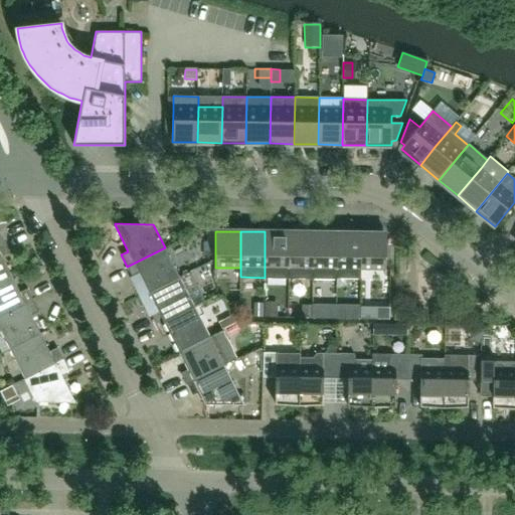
[(289,278),(289,232),(265,231),(265,278),(289,278)]
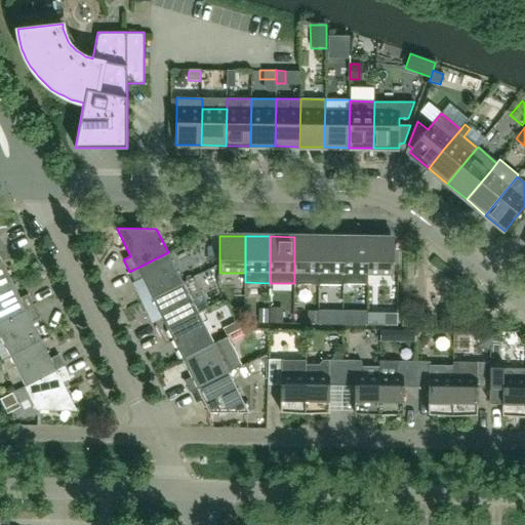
[(319,283),(319,237),(294,237),(294,283),(319,283)]
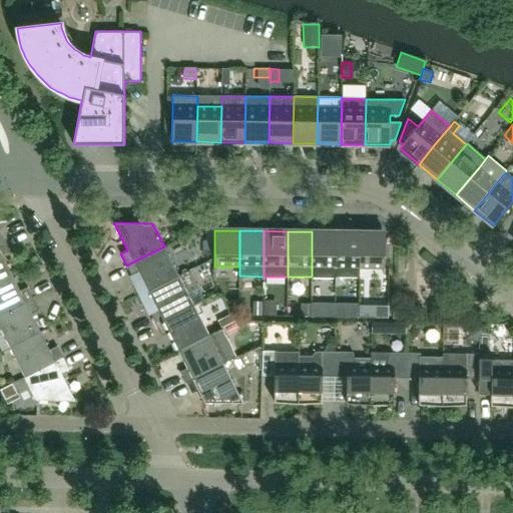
[(335,278),(336,232),(312,231),(312,277),(335,278)]
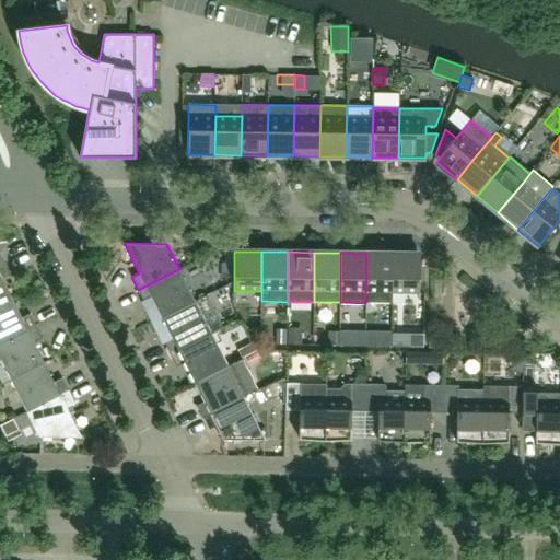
[(392,303),(393,293),(393,254),(366,254),(365,303),(392,303)]
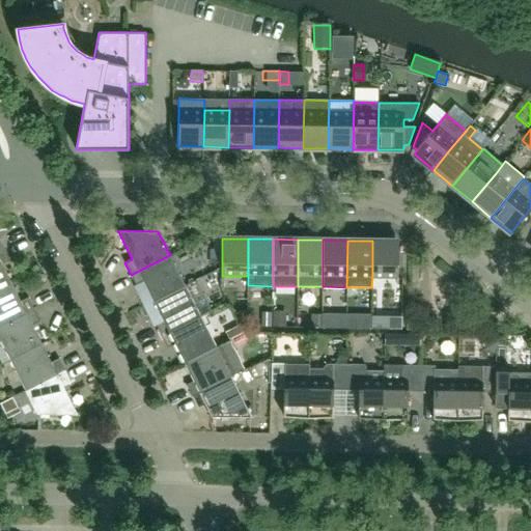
[(398,278),(398,241),(372,241),(372,278),(398,278)]
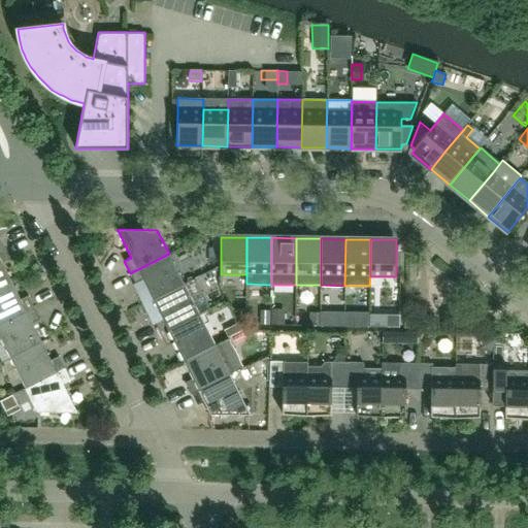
[(0,287),(11,282),(2,263),(9,259),(4,246),(0,249),(0,287)]
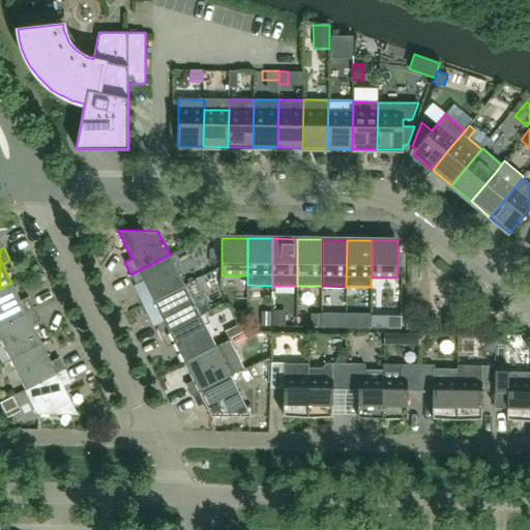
[(185,285),(170,255),(130,274),(137,286),(139,285),(142,290),(139,291),(146,304),(185,285)]
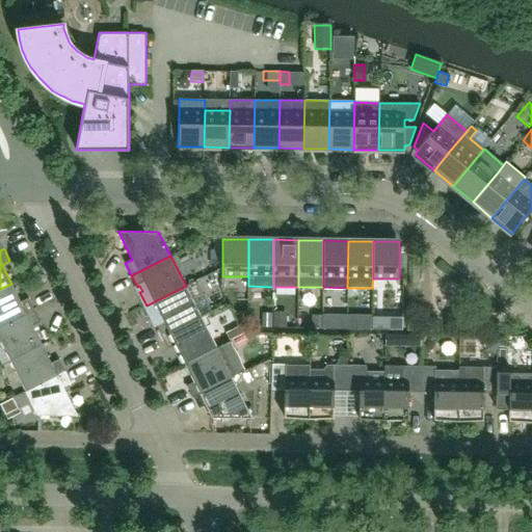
[(206,272),(187,289),(198,301),(217,285),(206,272)]
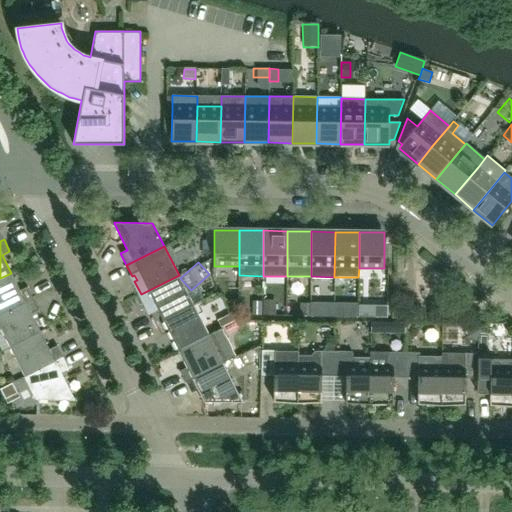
[(0,315),(33,299),(27,287),(20,291),(11,273),(0,278),(0,315)]
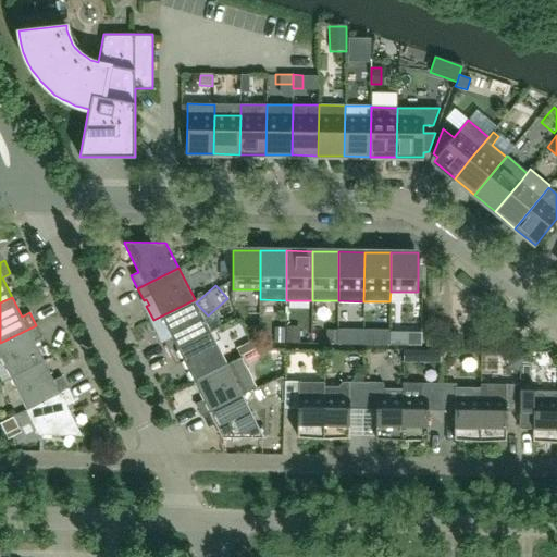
[(210,332),(195,299),(153,320),(160,334),(163,333),(165,338),(163,339),(169,353),(210,332)]
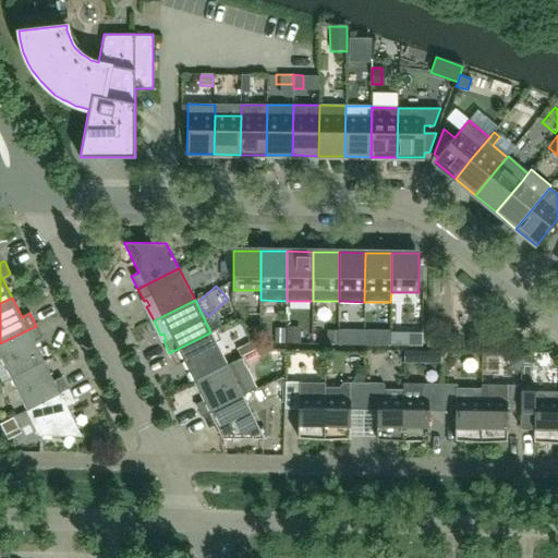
[(44,362),(34,342),(43,338),(36,326),(0,343),(0,356),(11,378),(44,362)]
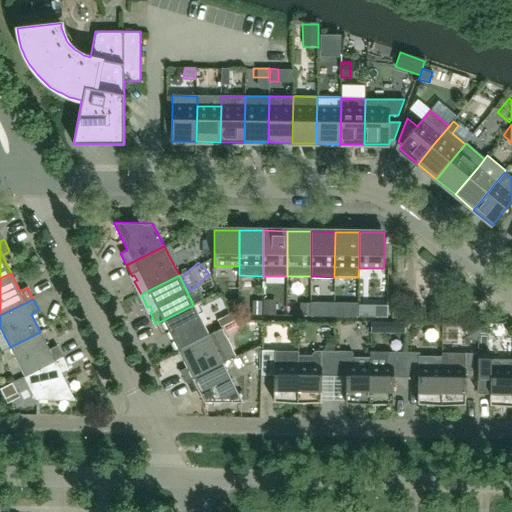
[(238,316),(238,299),(230,299),(226,302),(232,316),(238,316)]
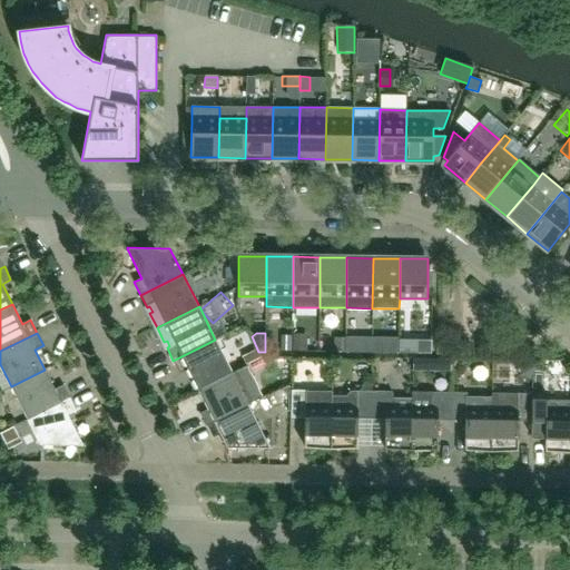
[(490,335),(475,359),(518,383),(531,360),(490,335)]
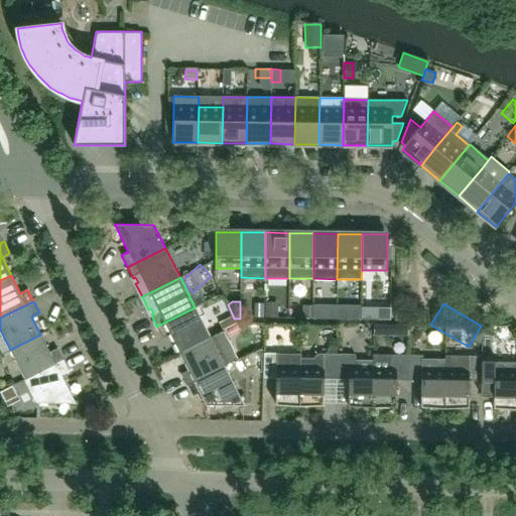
[(265,304),(264,317),(277,317),(278,305),(265,304)]
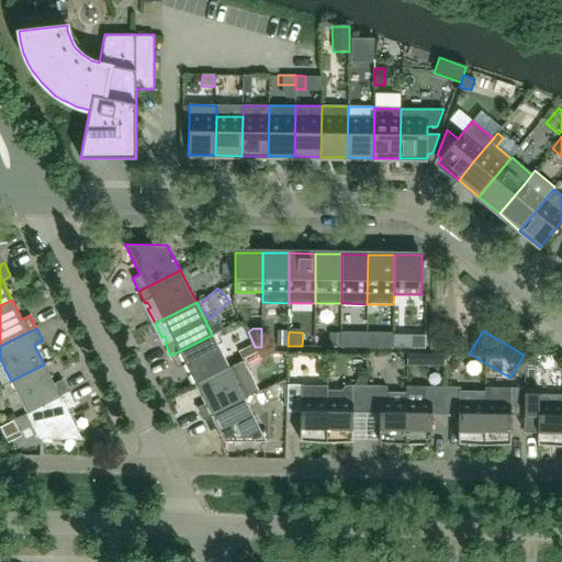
[(339,333),(328,333),(328,347),(339,347),(339,333)]
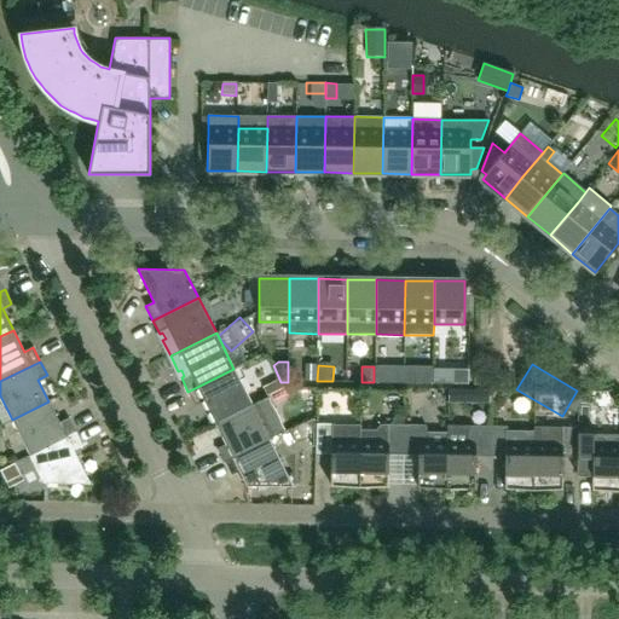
[(375,382),(393,382),(393,366),(375,366),(375,382)]
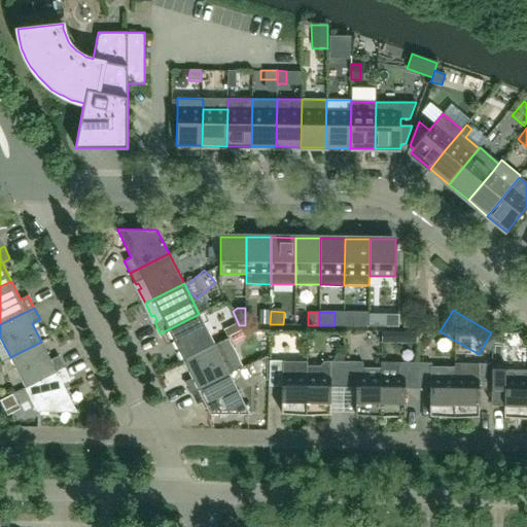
[(357,326),(367,326),(367,313),(357,313),(357,326)]
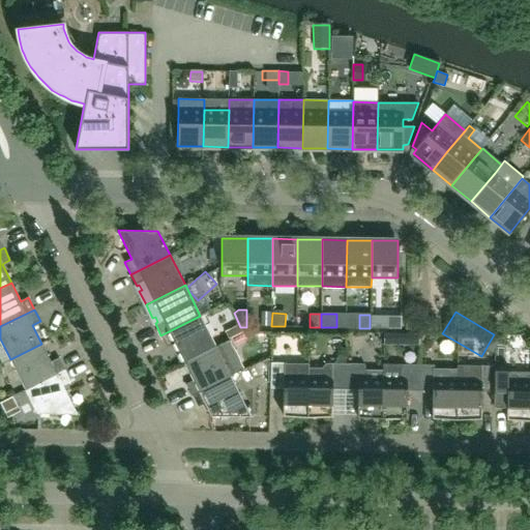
[(371,328),(388,328),(388,315),(371,315),(371,328)]
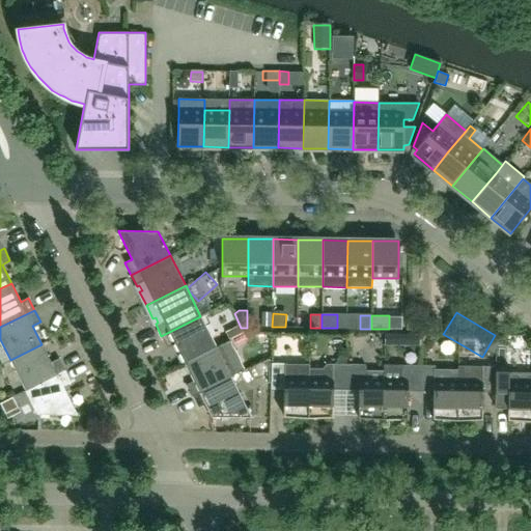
[(216,346),(200,316),(161,336),(167,347),(175,344),(185,363),(216,346)]
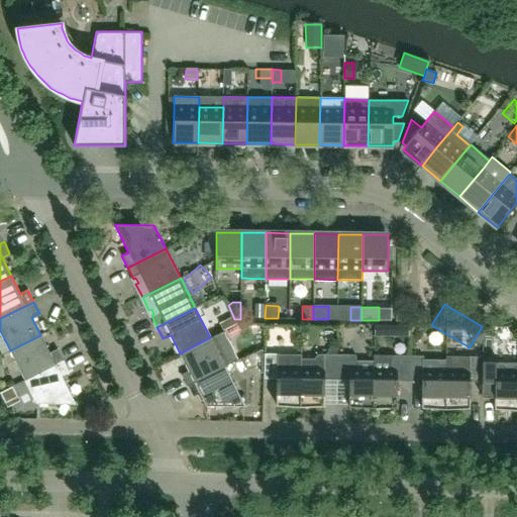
[(255,319),(264,319),(264,310),(255,310),(255,319)]
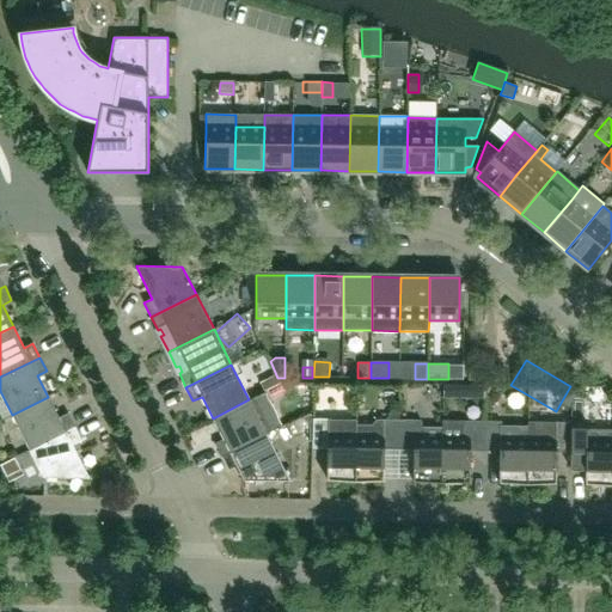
[(484,385),(470,385),(469,398),(484,398),(484,385)]
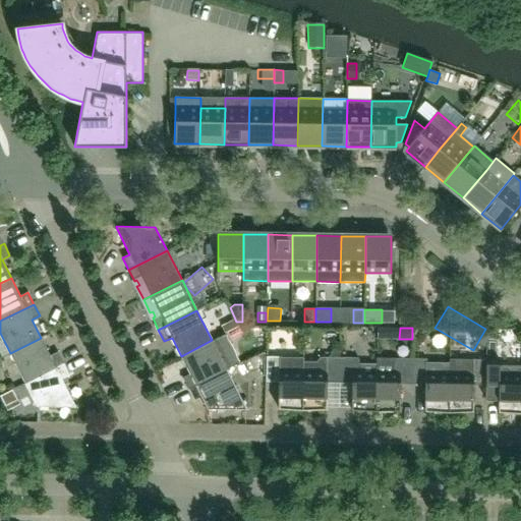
[(225,334),(212,340),(181,356),(190,373),(182,378),(188,390),(227,370),(239,363),(225,334)]
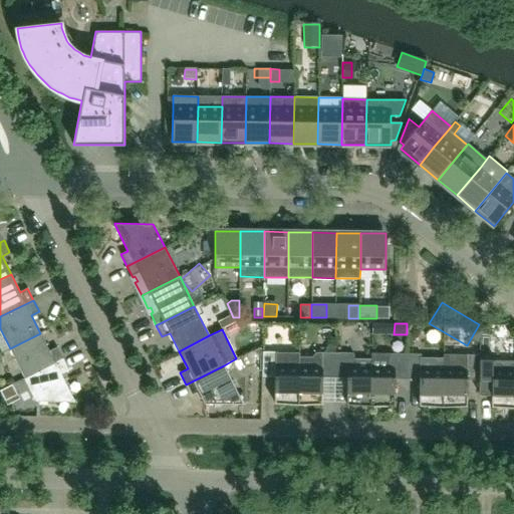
[(63,358),(57,347),(49,351),(40,333),(10,348),(25,377),(63,358)]
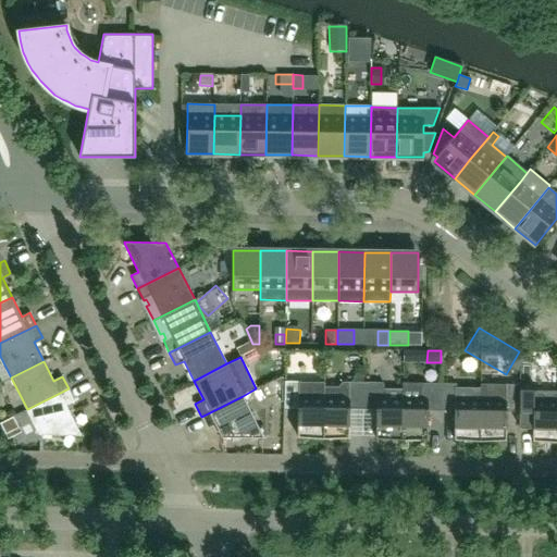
[(280,368),(269,373),(272,380),(283,375),(280,368)]
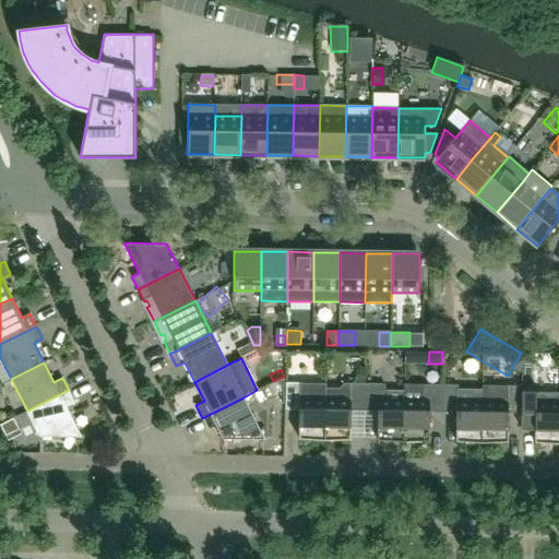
[(324,440),(325,400),(325,389),(325,383),(286,382),(285,409),(299,411),(298,438),(324,440)]
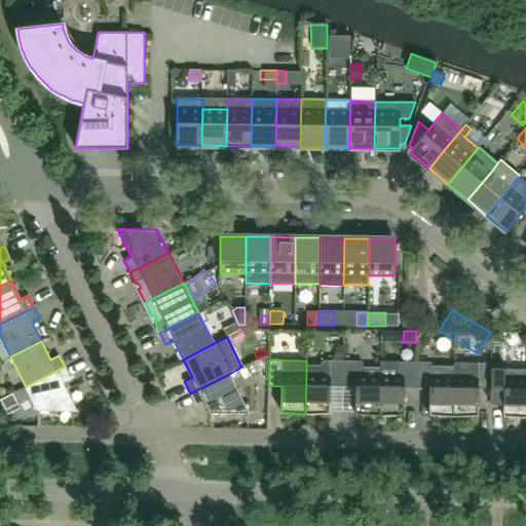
[(321,366),(306,366),(306,376),(305,414),(330,413),(330,387),(343,387),(343,361),(342,361),(334,361),(324,361),(321,364),(321,366)]
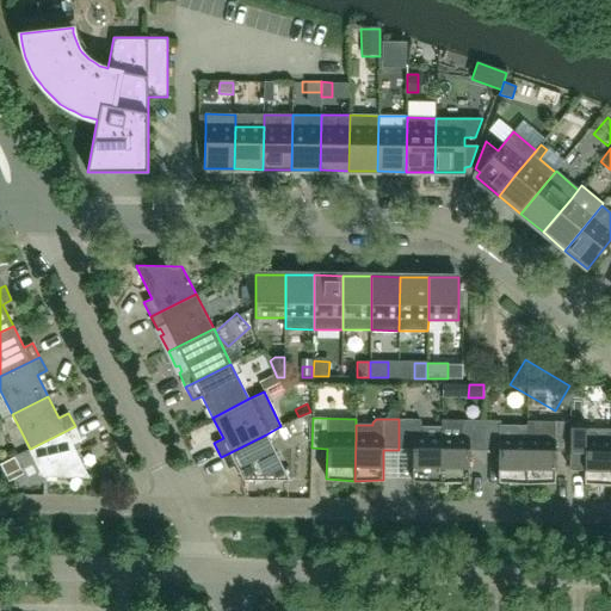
[(440,482),(442,429),(423,429),(420,420),(399,419),(399,450),(413,450),(412,481),(440,482)]
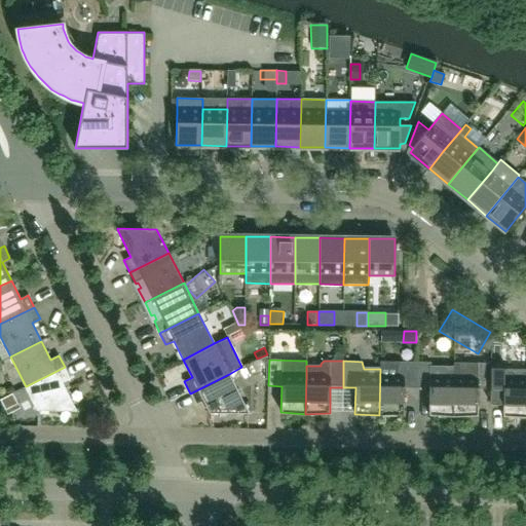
[(404,414),(404,388),(416,388),(417,363),(380,362),(380,369),(379,415),(404,414)]
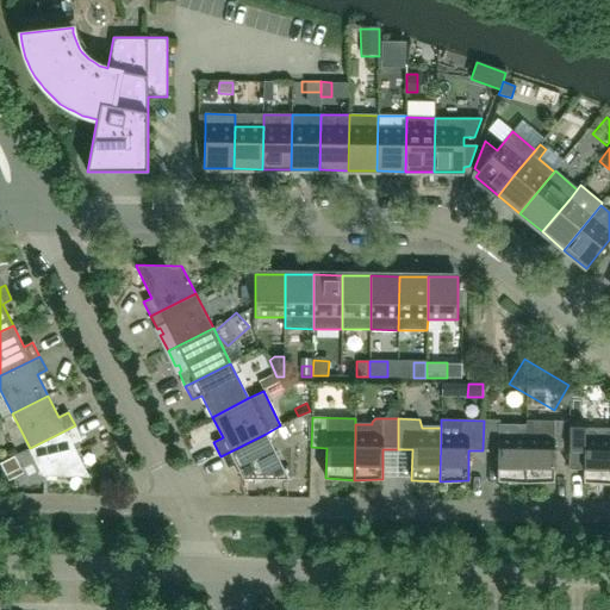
[(526,483),(527,439),(527,424),(499,424),(499,421),(484,421),(483,450),(498,450),(497,481),(526,483)]
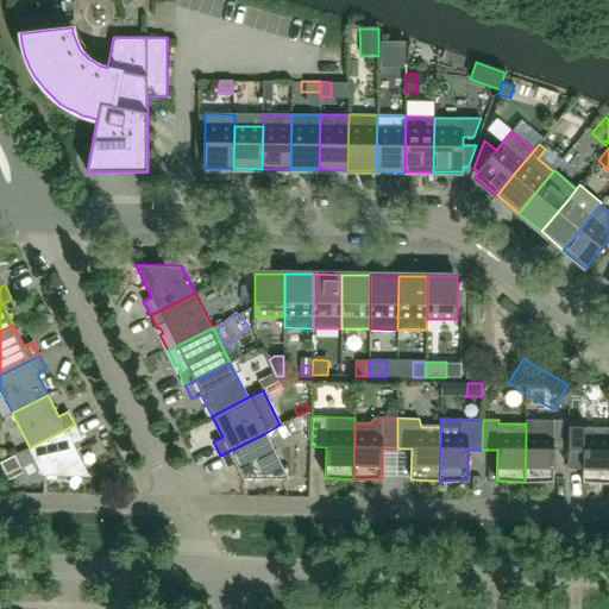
[(553,481),(553,451),(567,451),(567,421),(552,420),(546,422),(526,420),(526,424),(526,438),(525,482),(553,481)]
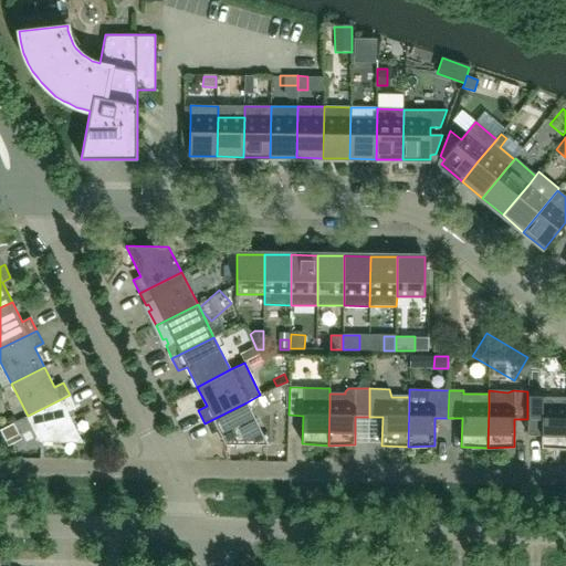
[(527,435),(541,435),(541,448),(565,449),(565,397),(543,397),(543,391),(527,391),(527,419),(527,435)]
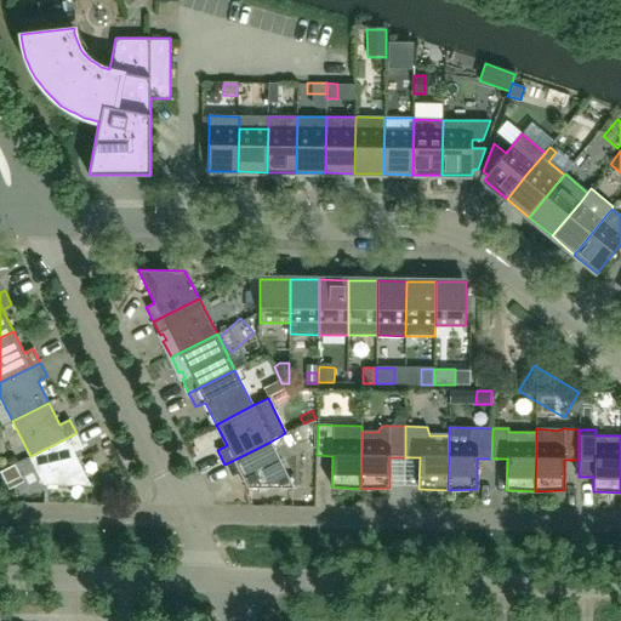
[(90,484),(74,453),(83,448),(77,433),(30,456),(44,484),(90,485),(90,484)]
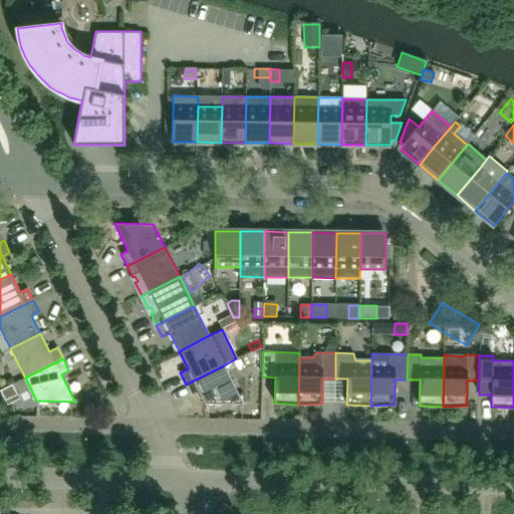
[(243,404),(224,365),(186,384),(192,396),(199,393),(205,404),(243,404)]
